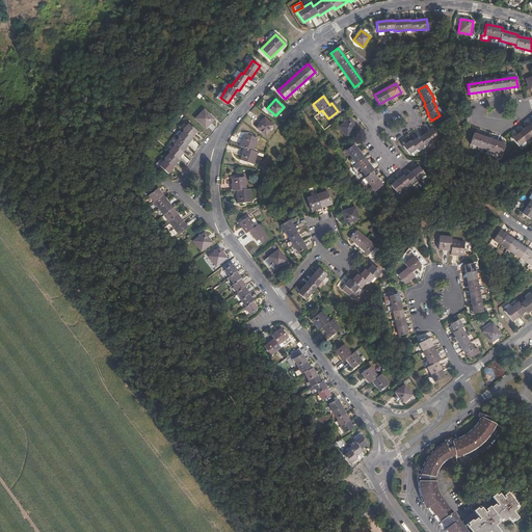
[(204,109),(195,117),(206,128),(214,118),(204,109)]
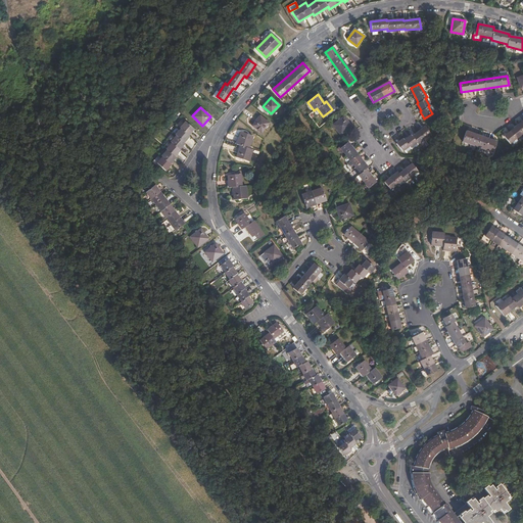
[(260,115),(252,125),(260,132),(269,123),(260,115)]
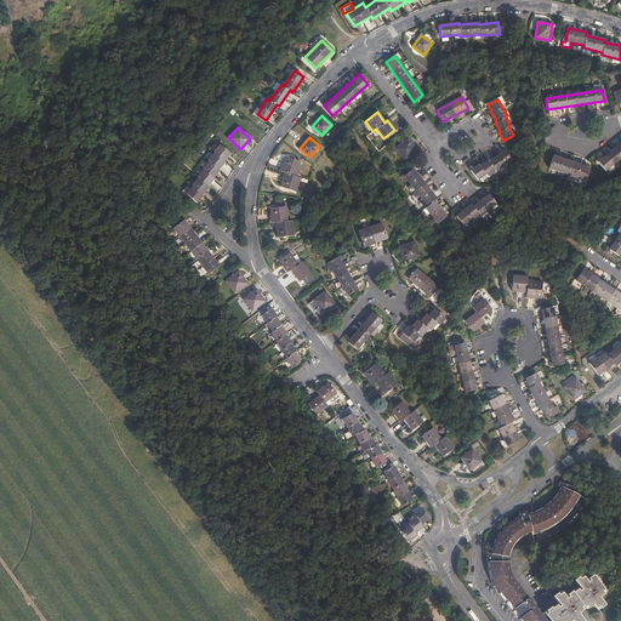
[(408,138),(394,148),(404,160),(416,149),(408,138)]
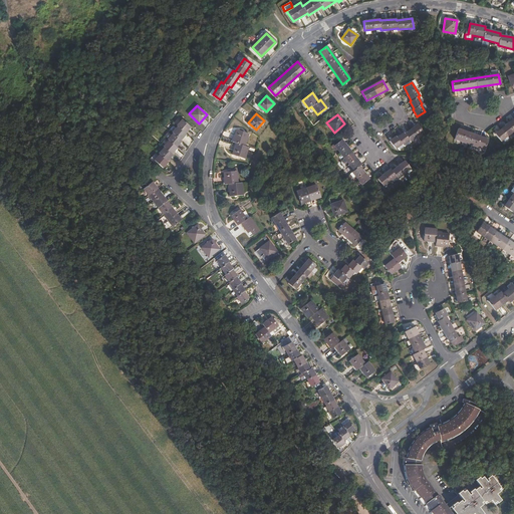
[(513,118),(495,134),(501,142),(513,131),(513,118)]
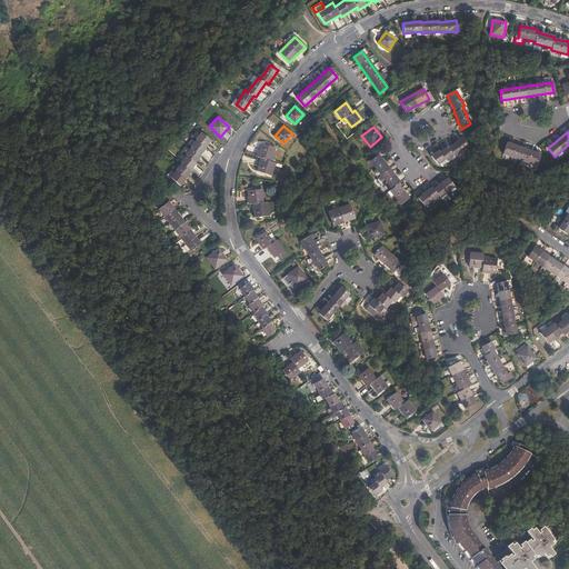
[(201,132),(196,138),(197,139),(191,146),(192,147),(186,153),(187,155),(181,161),(182,162),(176,169),(177,170),(171,177),(180,186),(186,178),(185,177),(191,170),(190,169),(196,162),(195,161),(201,155),(200,155),(206,148),(205,147),(210,140),(201,132)]
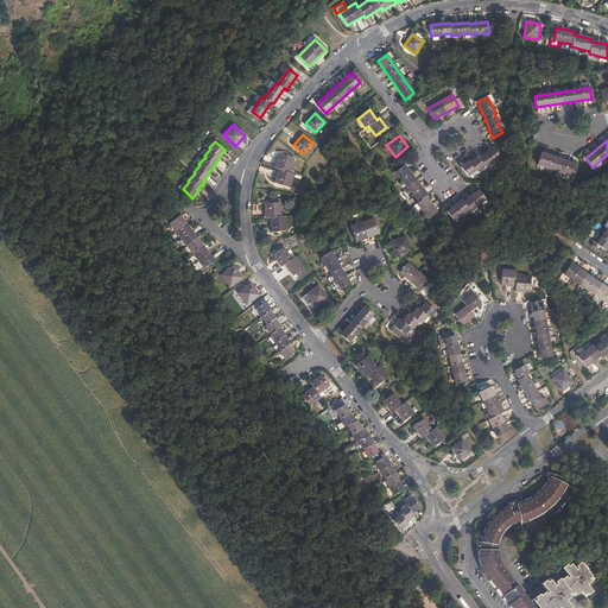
[(500,156),(494,147),(479,159),(477,157),(469,163),(468,162),(461,168),(468,176),(475,170),(477,173),(482,170),(483,171),(486,169),(486,168),(500,156)]
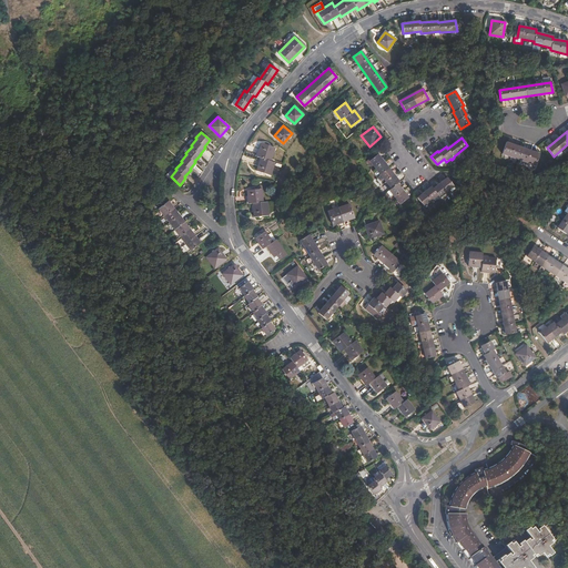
[(539,154),(506,142),(501,154),(535,166),(539,154)]
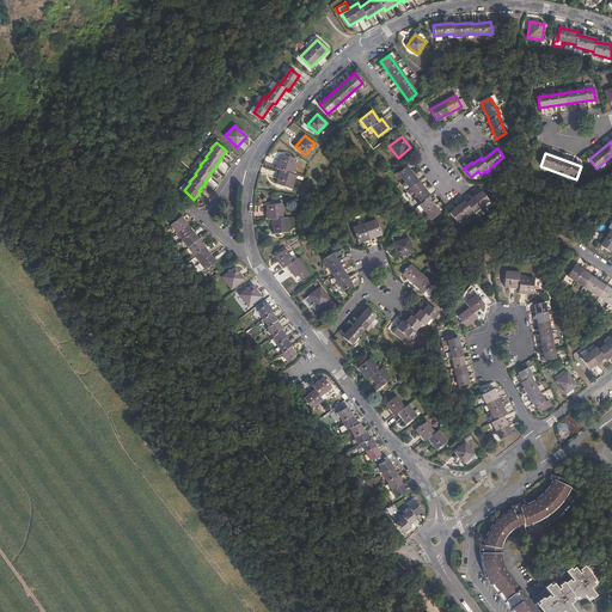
[(295,159),(281,154),(276,167),(281,169),(276,183),(291,188),(295,173),(292,172),(295,159)]
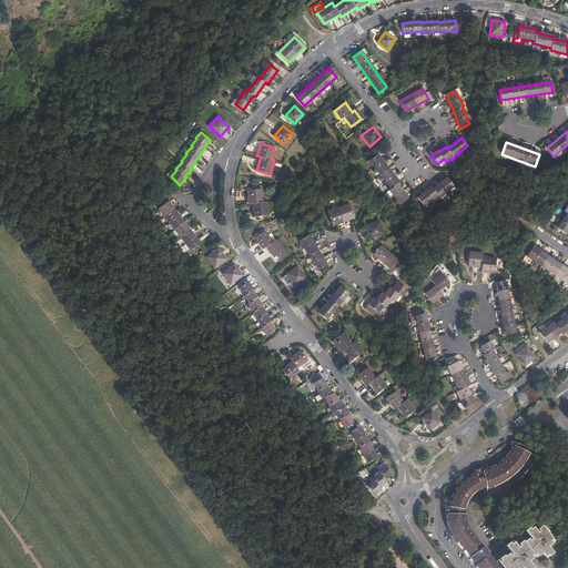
[(377,154),(368,161),(391,189),(388,190),(399,204),(407,198),(396,184),(398,182),(377,154)]
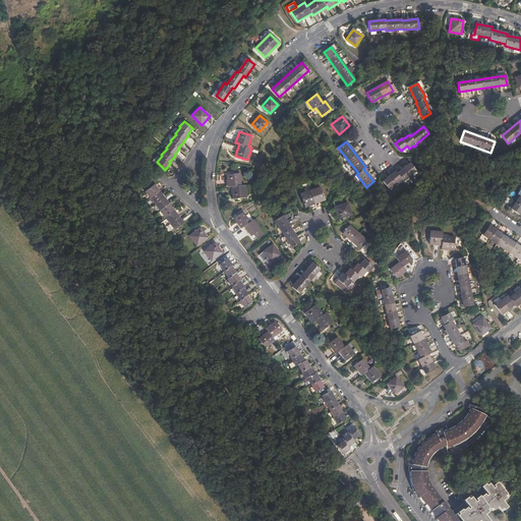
[(396,171),(383,181),(389,189),(402,179),(403,180),(415,171),(410,163),(397,173),(396,171)]
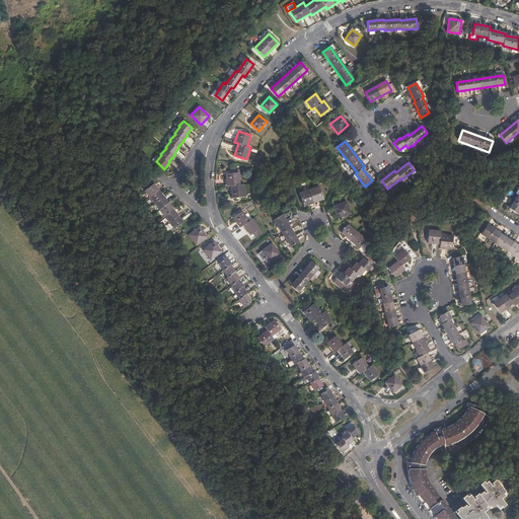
[(238,172),(226,173),(227,186),(231,186),(232,198),(245,197),(244,184),(240,184),(238,172)]
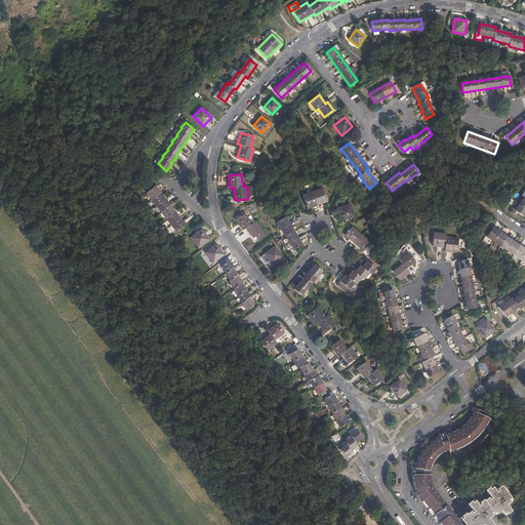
[(155,186),(147,192),(175,231),(185,225),(155,186)]
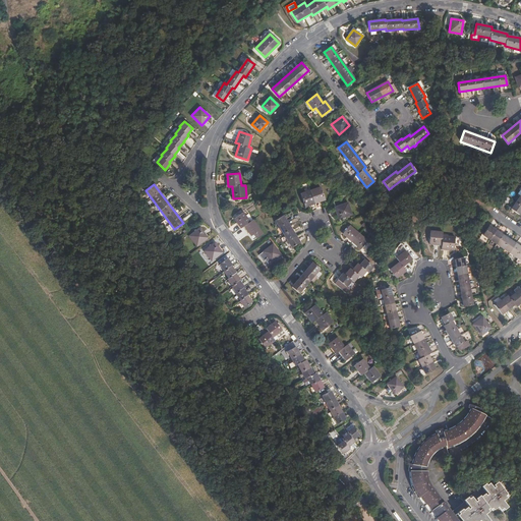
[(321,187),(301,193),(305,207),(325,199),(321,187)]
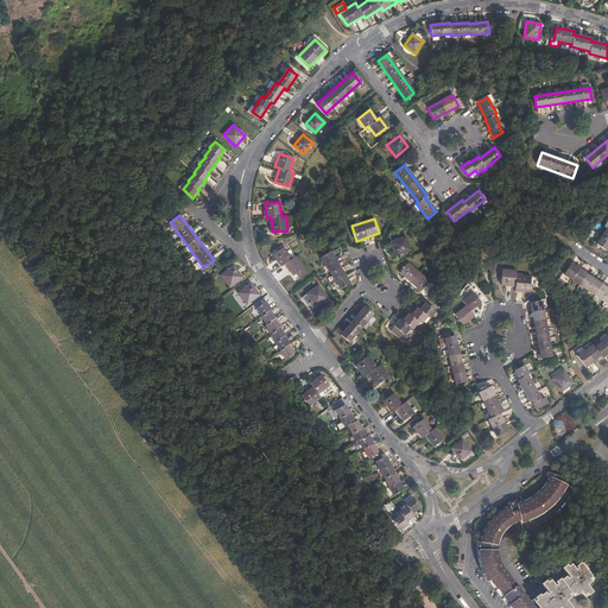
[(607,246),(607,227),(597,244),(606,249),(607,246)]
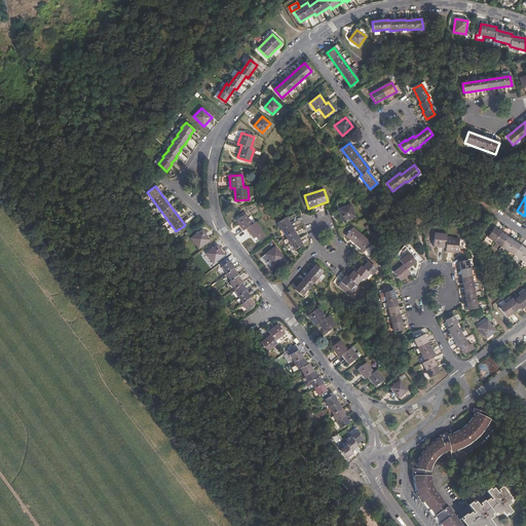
[(350,204),(338,209),(342,221),(355,216),(350,204)]
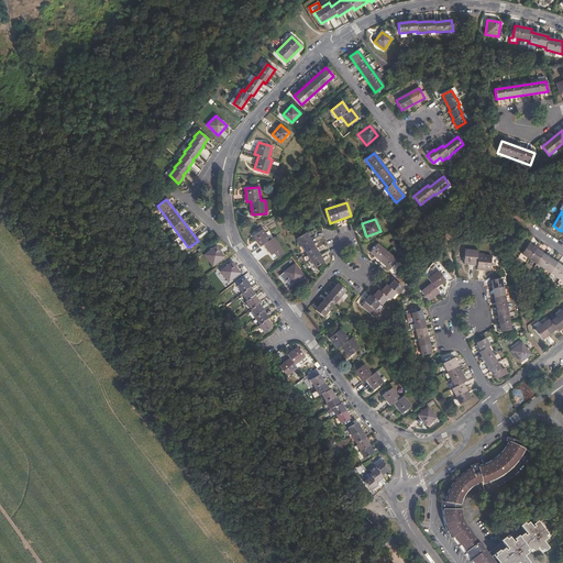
[(263,229),(253,235),(261,246),(264,244),(272,254),(282,247),(274,238),(271,240),(263,229)]
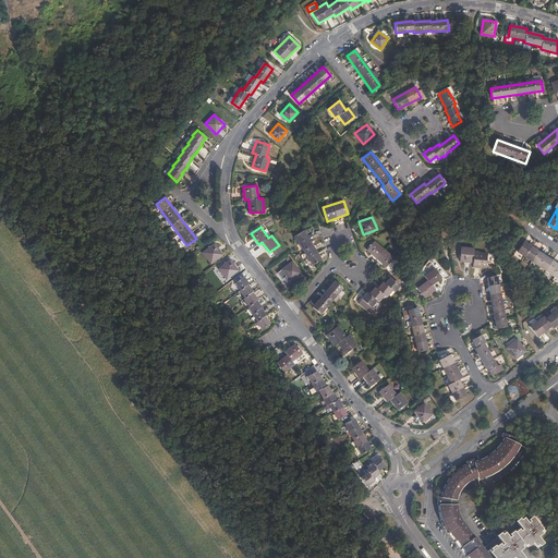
[(302,230),(294,235),(312,265),(320,259),(302,230)]
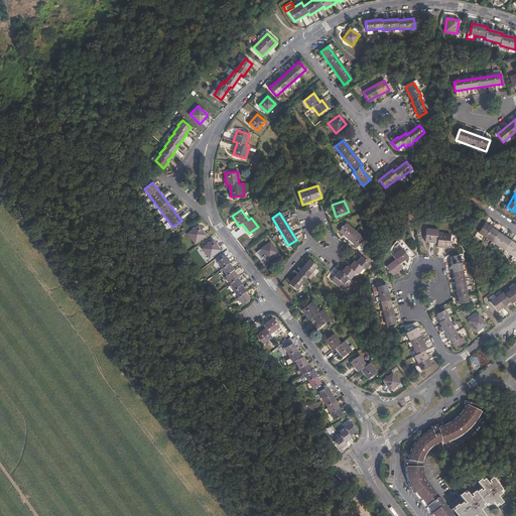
[(347,223),(340,231),(357,247),(364,239),(347,223)]
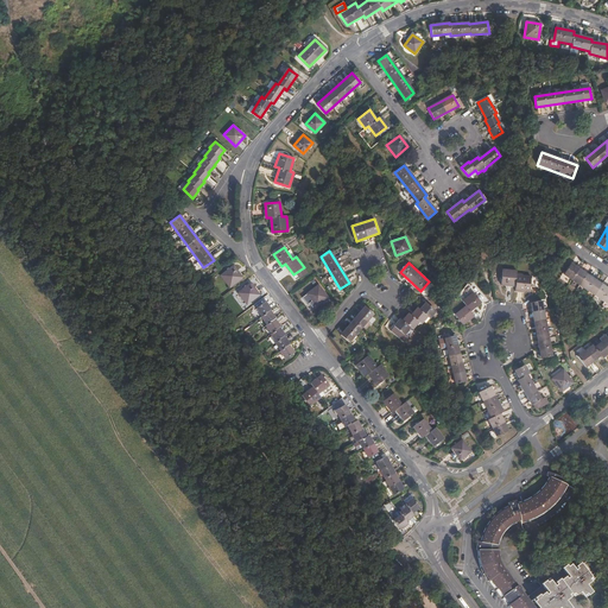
[(564,274),(603,301),(607,295),(607,287),(571,264),(564,274)]
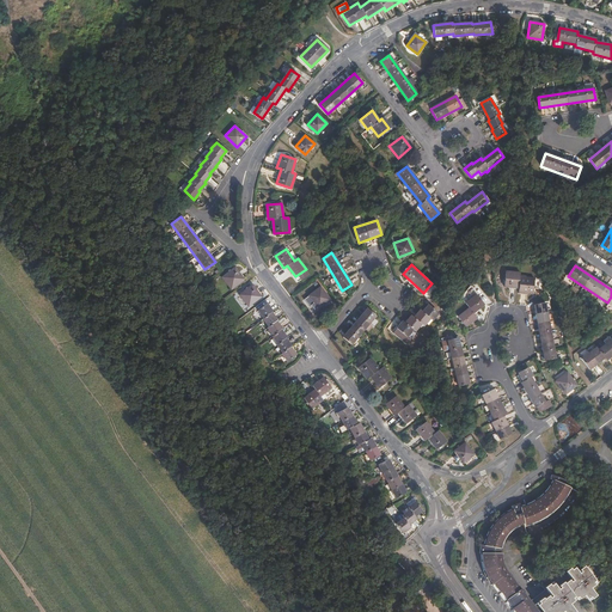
[(234,268),(222,277),(231,288),(244,279),(234,268)]
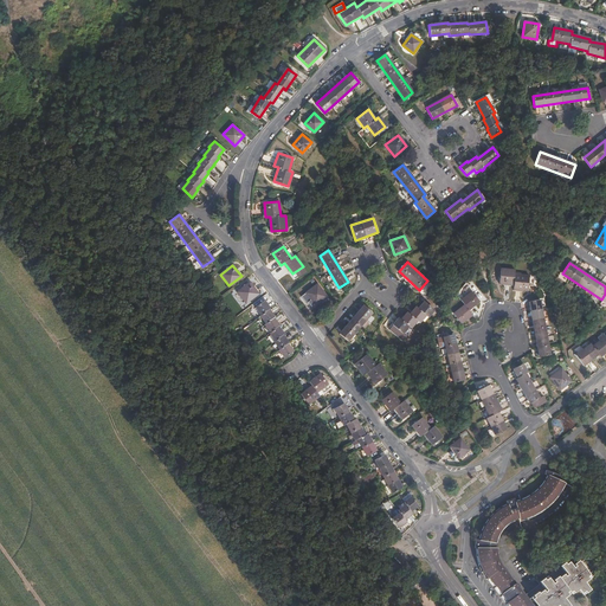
[(515,270),(501,269),(500,283),(514,285),(514,289),(527,290),(529,276),(515,274),(515,270)]
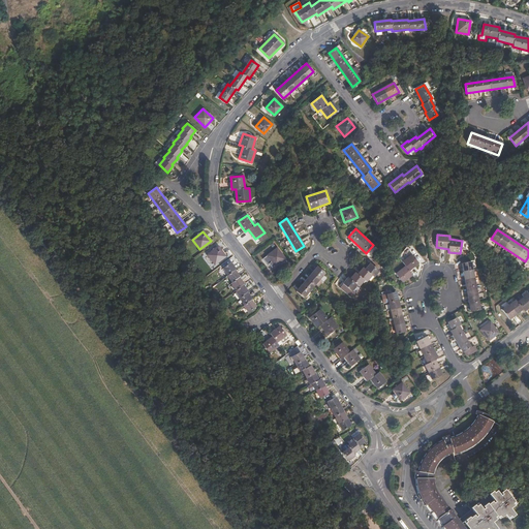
[(218,246),(207,254),(215,265),(226,256),(218,246)]
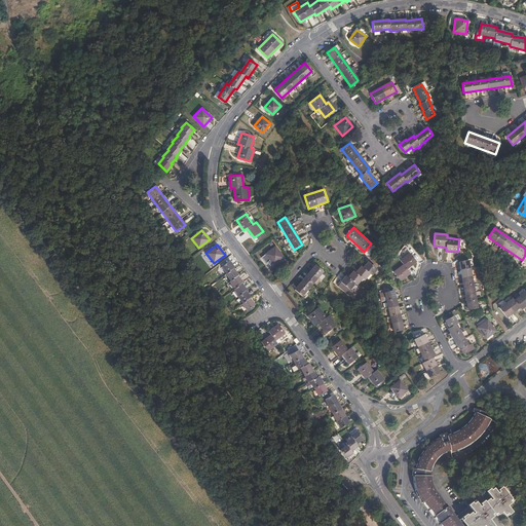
[(275,247),(265,254),(273,265),(284,257),(275,247)]
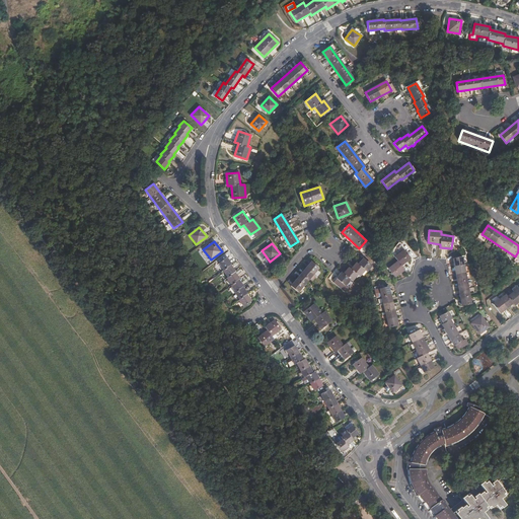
[(394,256),(397,261),(388,268),(394,276),(403,269),(401,265),(410,257),(403,249),(394,256)]
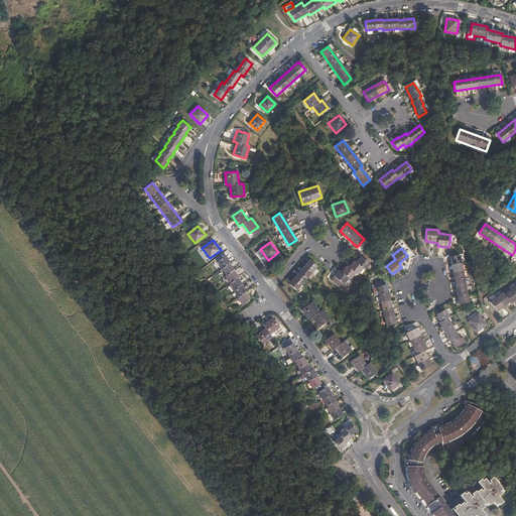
[(459,301),(467,294),(466,286),(460,255),(450,257),(459,301)]
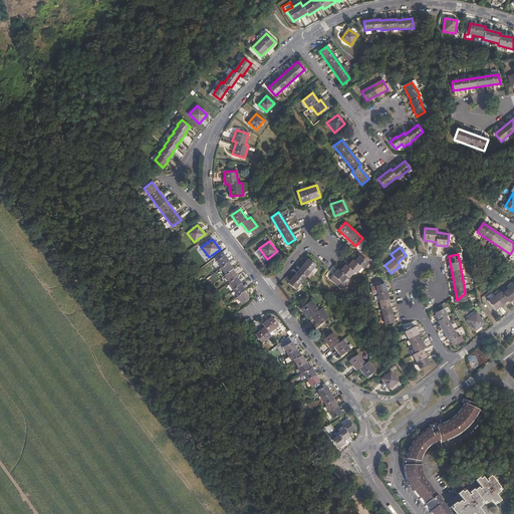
[(224,255),(216,260),(221,267),(220,267),(225,274),(224,275),(229,281),(229,282),(233,289),(232,289),(237,296),(236,297),(242,303),(248,298),(243,291),(244,290),(240,284),(240,283),(236,276),(237,275),(232,269),(233,268),(228,262),(229,261),(224,255)]
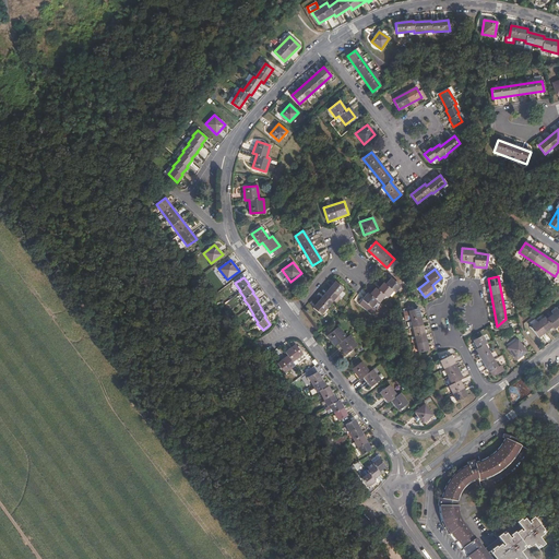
[(401,286),(391,278),(385,285),(383,284),(378,290),(376,288),(369,295),(368,294),(361,300),(370,308),(377,300),(379,302),(384,296),(387,297),(392,290),(395,293),(401,286)]
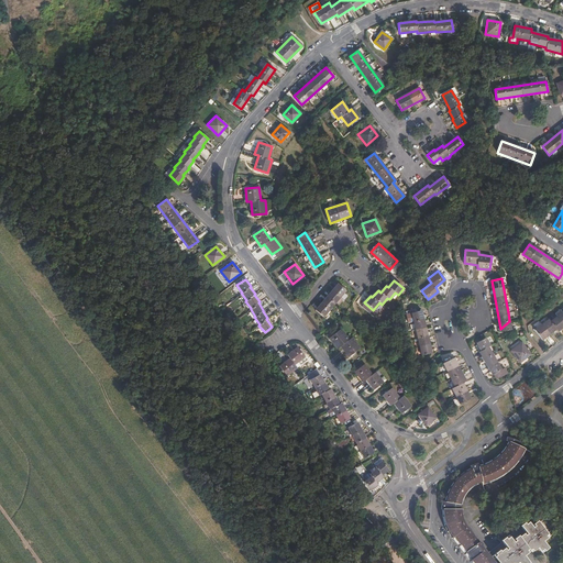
[(345,290),(338,284),(316,310),(323,317),(345,290)]
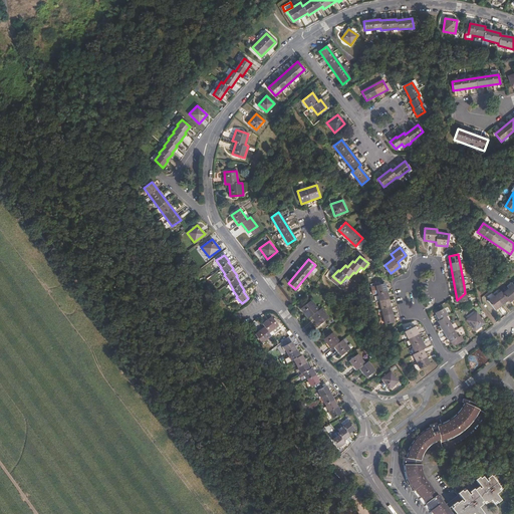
[(393,322),(383,283),(371,286),(372,293),(376,292),(384,324),(393,322)]
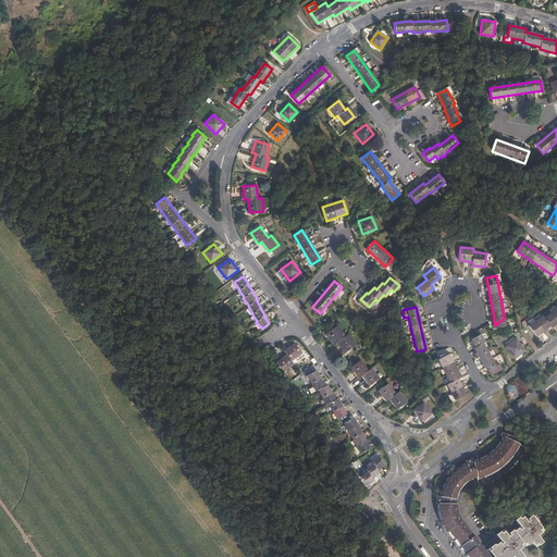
[(556,324),(556,309),(545,319),(543,317),(530,327),(536,336),(551,326),(552,329),(556,324)]
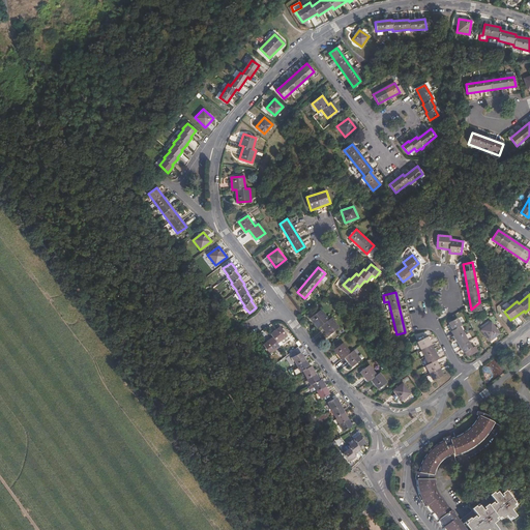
[(331,318),(328,320),(320,310),(310,318),(317,327),(320,325),(328,335),(339,327),(331,318)]
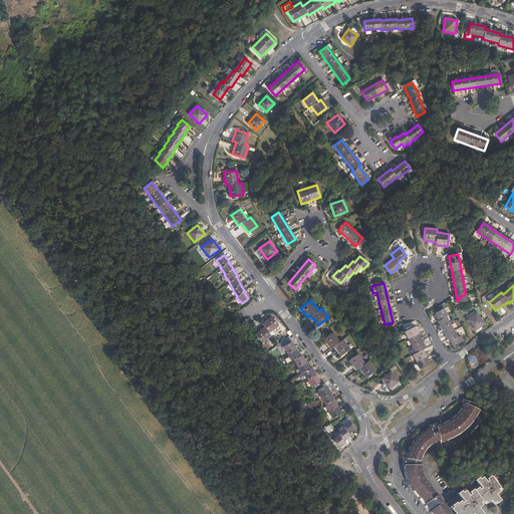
[(444,310),(437,315),(439,320),(438,321),(449,342),(451,342),(454,347),(464,341),(461,336),(458,338),(446,317),(447,316),(444,310)]
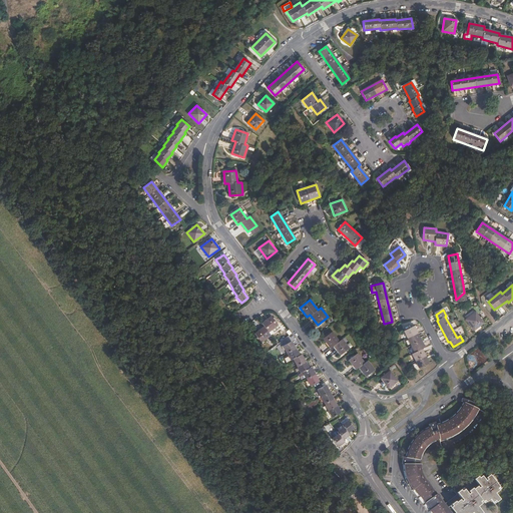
[(484,324),(475,313),(466,321),(474,331),(484,324)]
